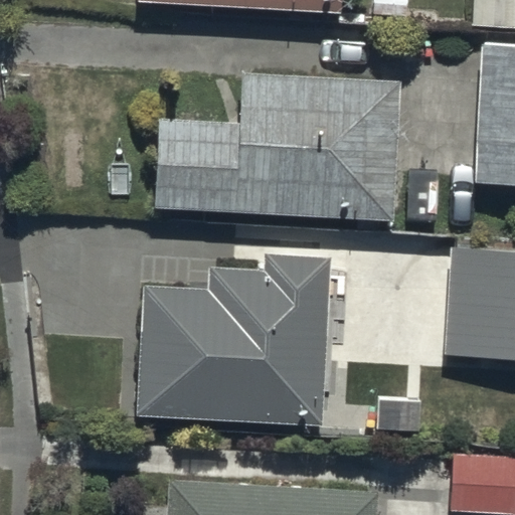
[(138,0),(138,4),(342,12),(342,0),(138,0)]
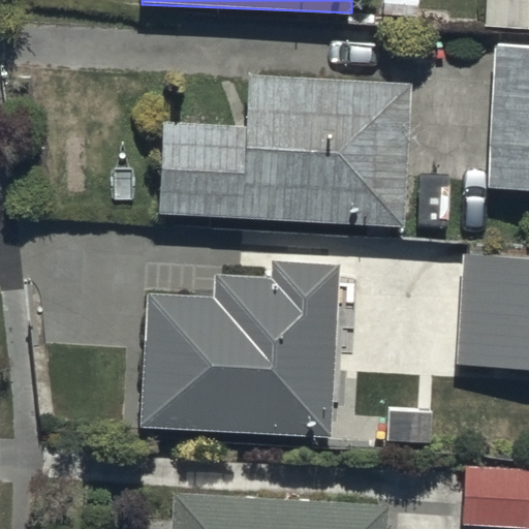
[(528,0),(484,0),(483,28),(528,29),(528,0)]
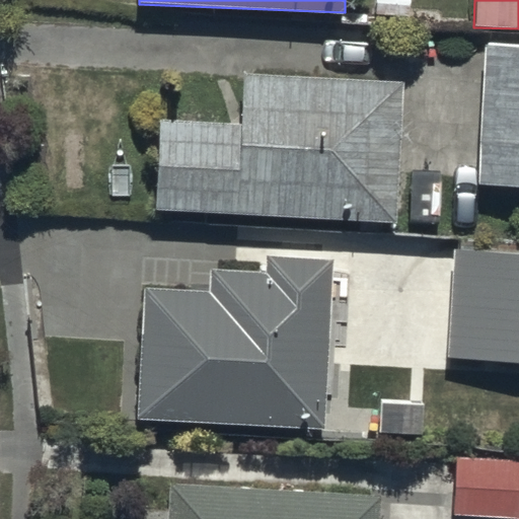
[(518,47),(484,46),(477,184),(518,186),(518,47)]
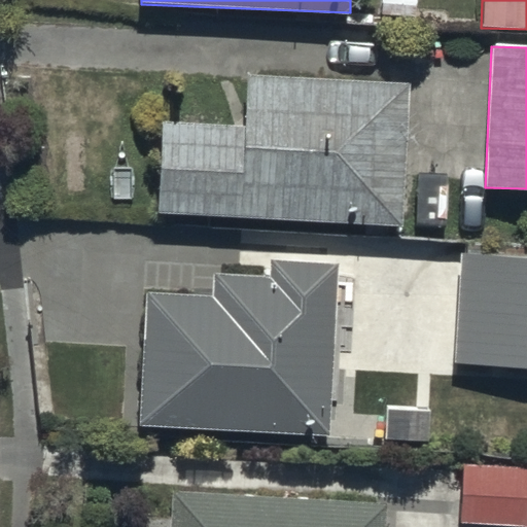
[(162,118),(157,211),(405,222),(411,82),(246,75),(244,123),(162,118)]
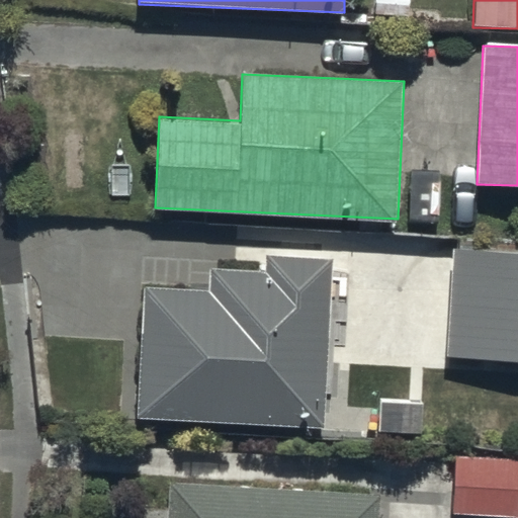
[(517,251),(452,249),(448,358),(517,360),(517,251)]
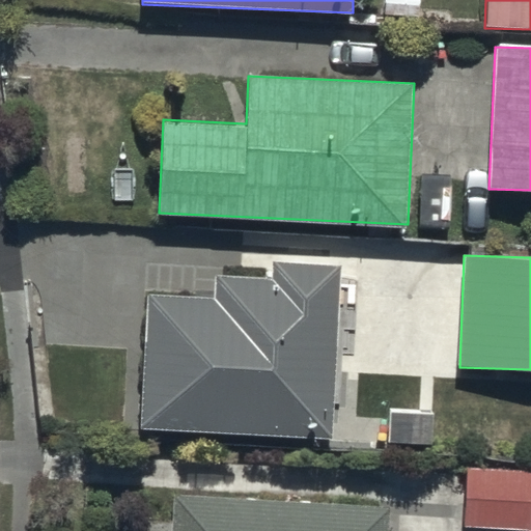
[(146,292),(142,424),(333,431),(340,262),(273,259),(272,278),(219,276),(218,296),(146,292)]
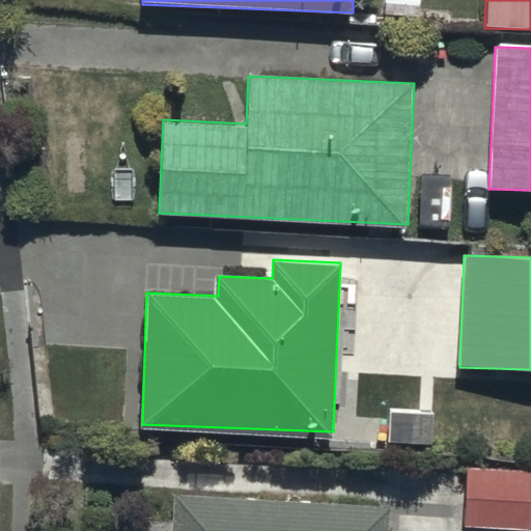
[(530,530),(530,464),(469,462),(466,524),(530,527),(530,530)]
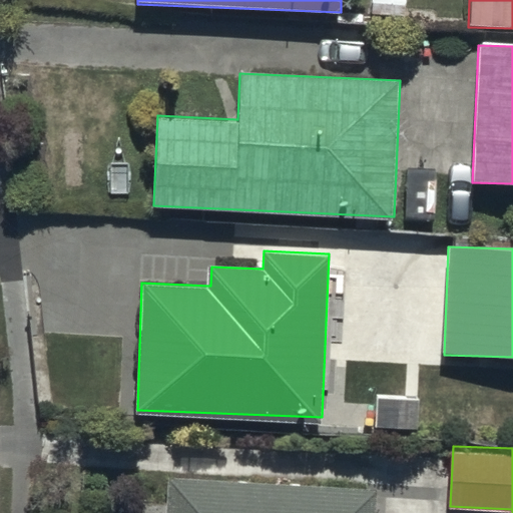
[(373,512),(375,489),(167,479),(165,512),(373,512)]
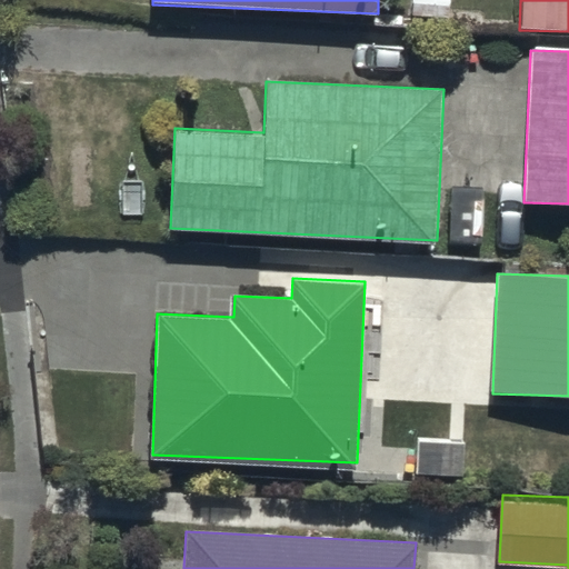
All buildings are outlined.
